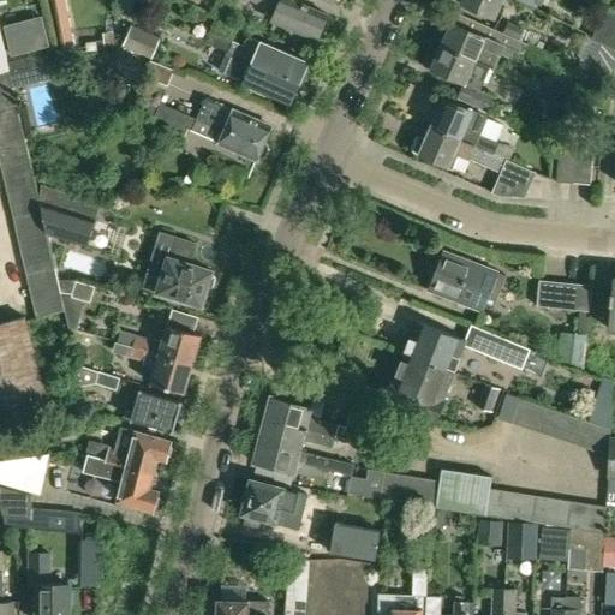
[(65,0),(51,0),(61,52),(75,49),(65,0)]
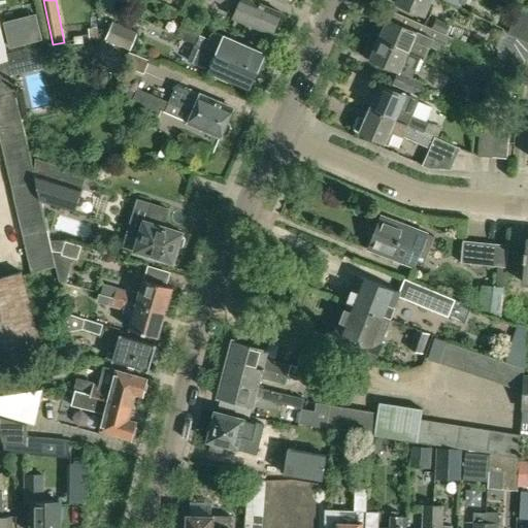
[(231,18),(246,24),(270,34),(279,13),(248,0),(212,0),(235,9),(231,18)]
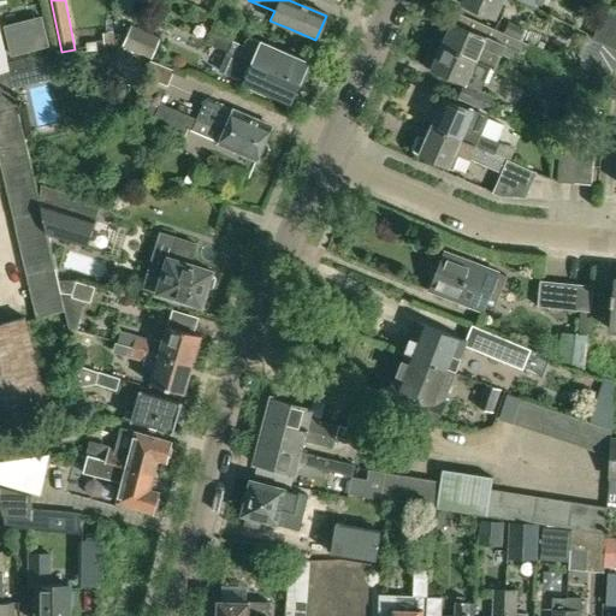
[(501,0),(461,0),(460,4),(498,22),(503,12),(497,9),(501,0)]
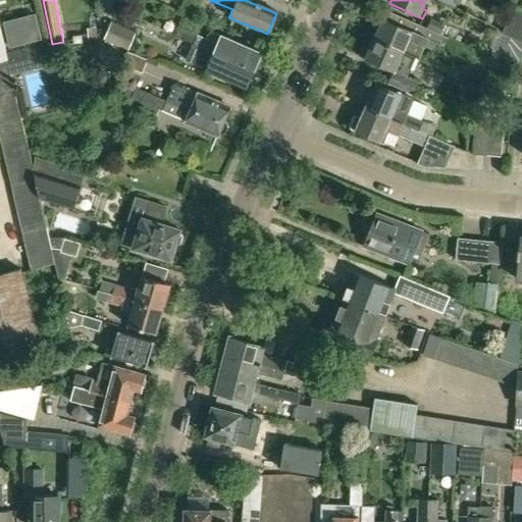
[(436,0),(453,7),(458,9),(461,0),(436,0)]
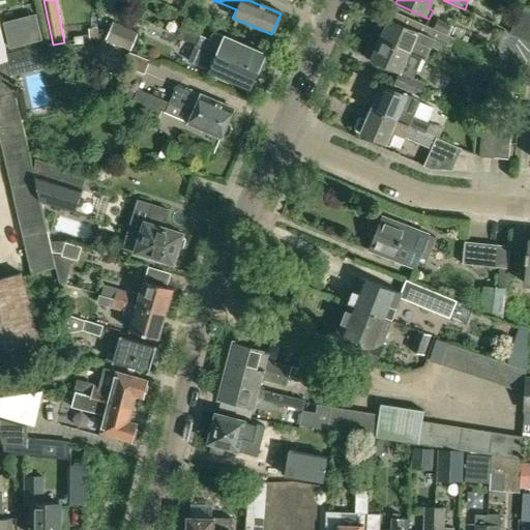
[(510,32),(509,34),(520,38),(529,42),(529,7),(523,5),(510,32)]
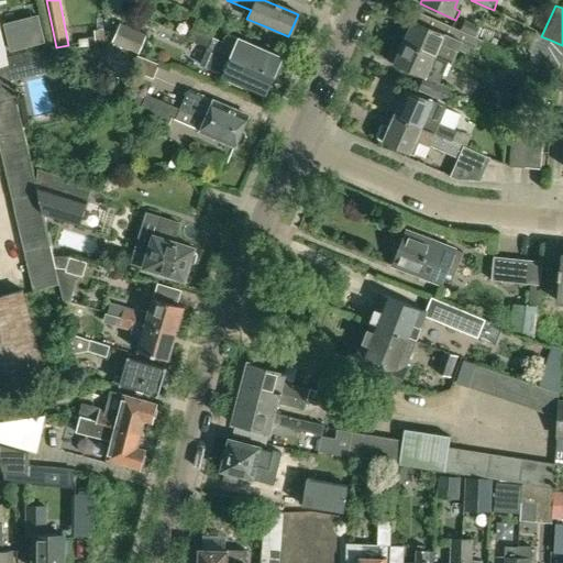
[(88,39),(79,39),(79,47),(96,46),(96,43),(106,42),(102,19),(97,19),(98,30),(95,31),(95,36),(87,37),(88,39)]
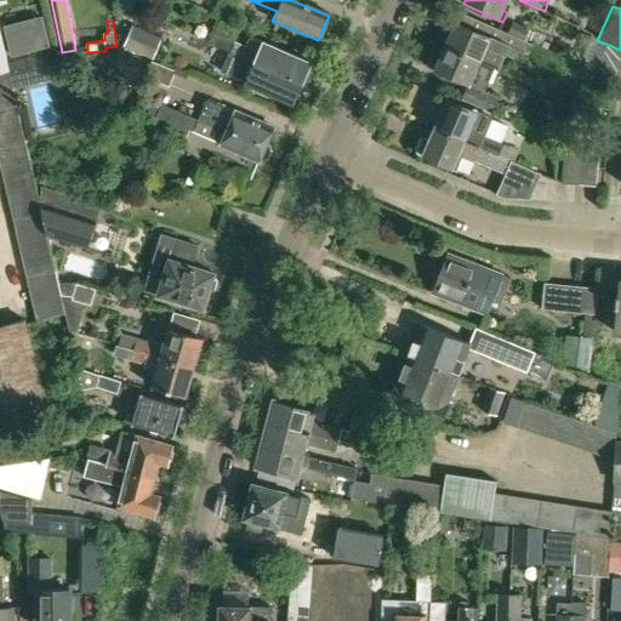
[(446,32),(442,45),(497,70),(506,52),(525,61),(531,46),(507,35),(503,43),(455,22),(450,33),(446,32)]
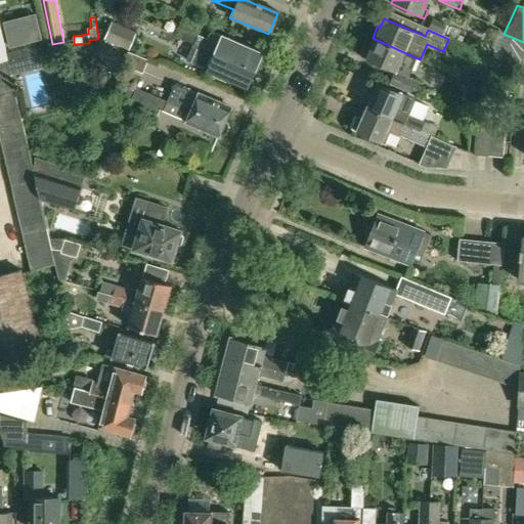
[(433,18),(429,28),(442,34),(446,25),(433,18)]
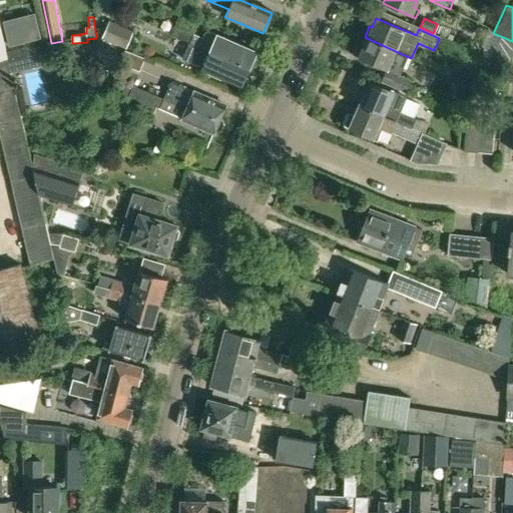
[(125,48),(132,33),(108,22),(101,37),(125,48)]
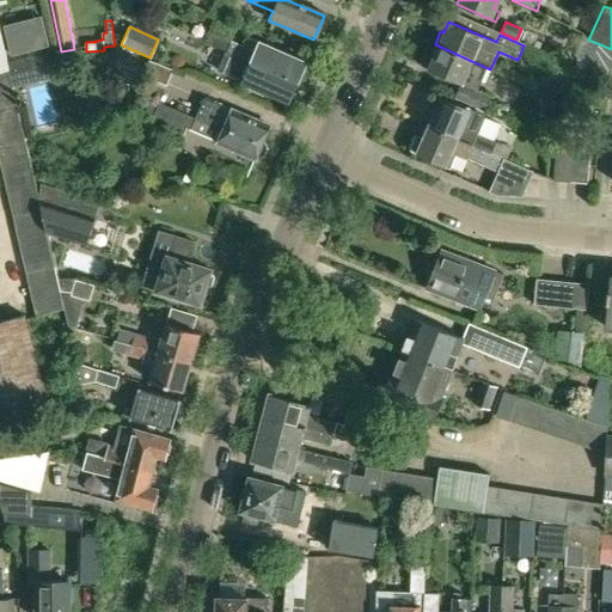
[(209,32),(206,41),(226,50),(295,81),(304,62),(257,42),(245,37),(242,47),(209,32)]
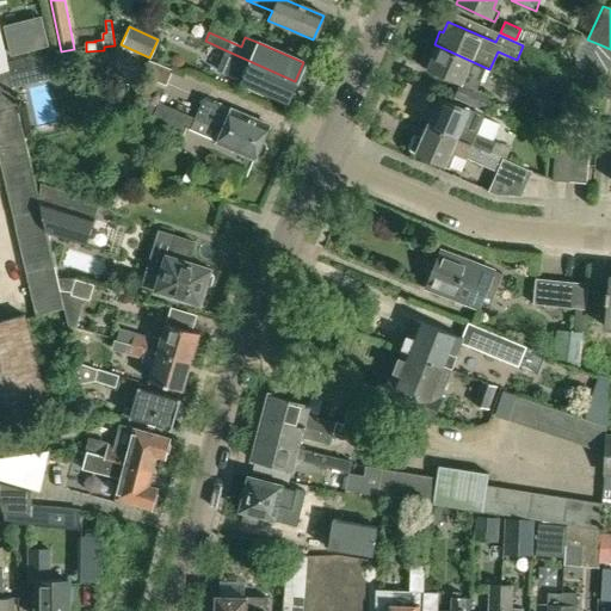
[(432,57),(426,69),(460,84),(454,98),(482,110),(488,96),(475,90),(479,81),(483,84),(489,69),(434,44),(429,56),(432,57)]
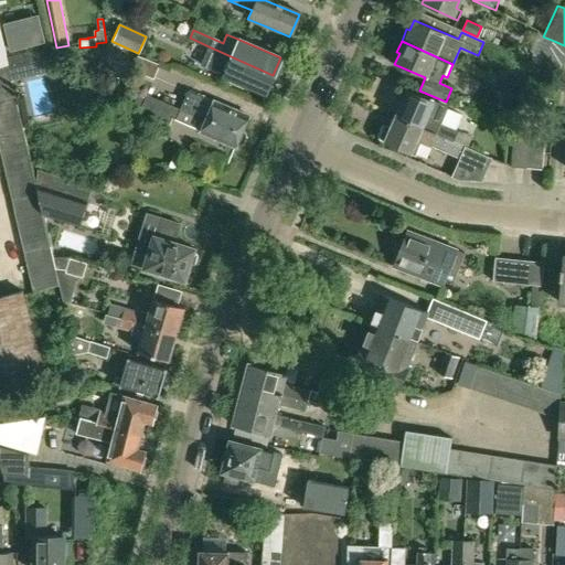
[(564,45),(554,41),(543,64),(561,72),(564,60),(564,45)]
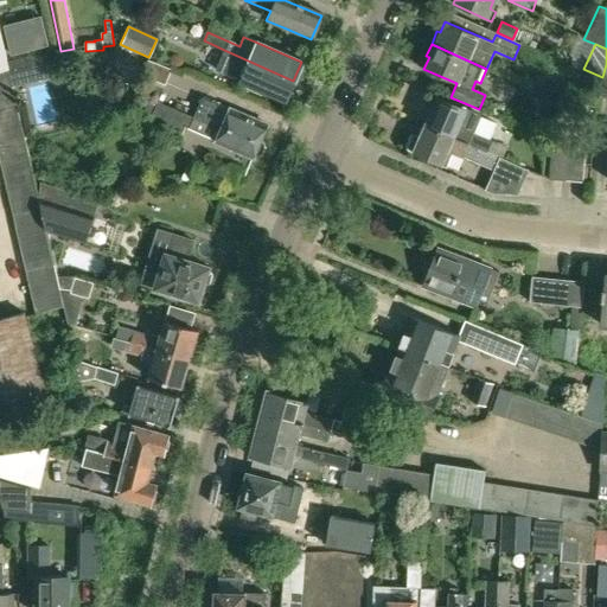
[(283,102),(293,81),(224,50),(219,61),(215,71),(237,82),(283,102)]
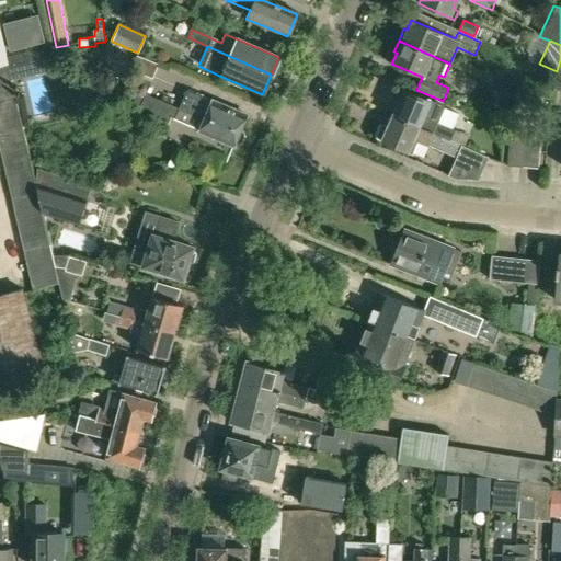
[(4,58),(6,65),(9,80),(50,70),(45,50),(37,53),(39,59),(31,61),(30,53),(4,58)]
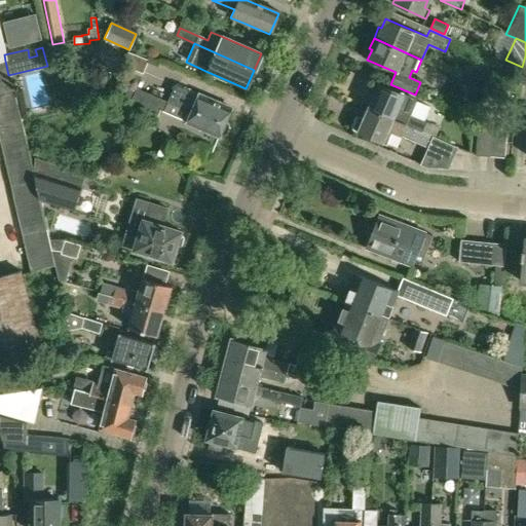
[(501,69),(504,62),(492,57),(489,64),(501,69)]
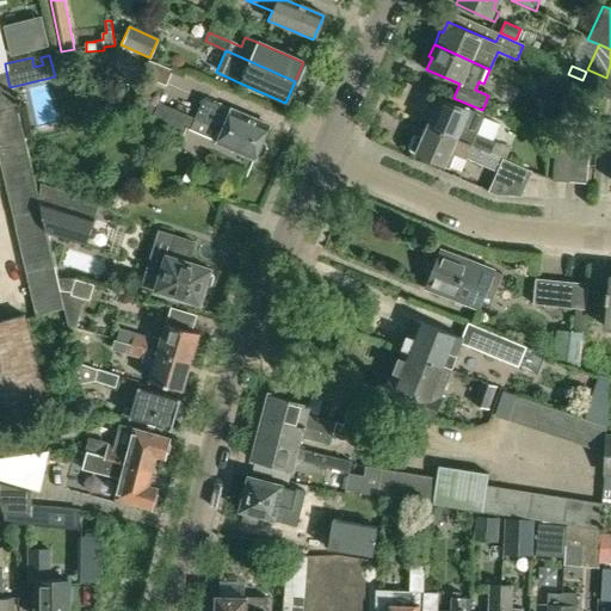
[(6,71),(0,72),(0,117),(17,113),(10,87),(6,71)]
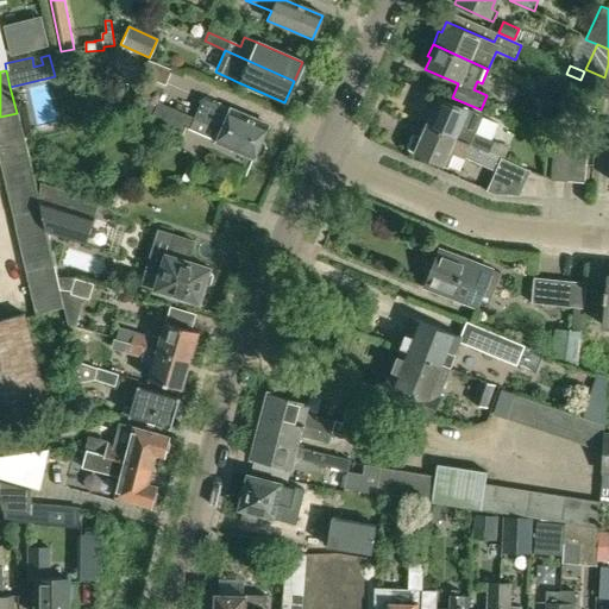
[(193,117),(184,113),(155,100),(154,105),(146,101),(139,119),(145,121),(142,130),(177,145),(186,125),(215,138),(214,140),(252,157),(253,155),(259,156),(263,154),(265,150),(263,144),(259,140),(267,126),(202,98),(193,117)]
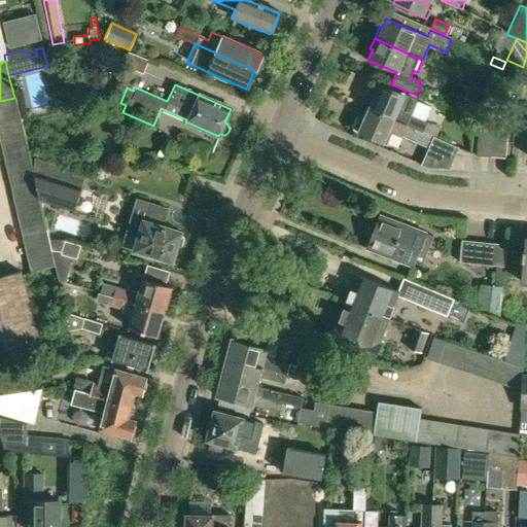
[(422,131),(423,132),(427,123),(412,116),(419,102),(379,84),(369,107),(422,131)]
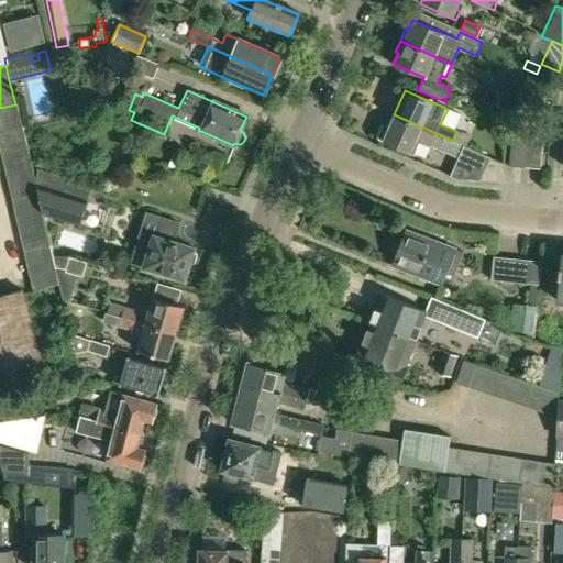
[(531,99),(529,122),(525,167),(539,168),(547,101),(531,99)]
